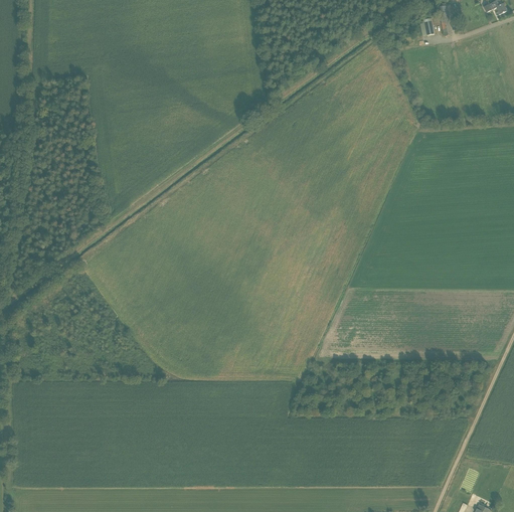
[(502,2),(501,2),(500,0),(493,0),(489,2),(492,7),(496,5),(498,9),(495,11),(496,13),(499,12),(505,9),(502,2)]
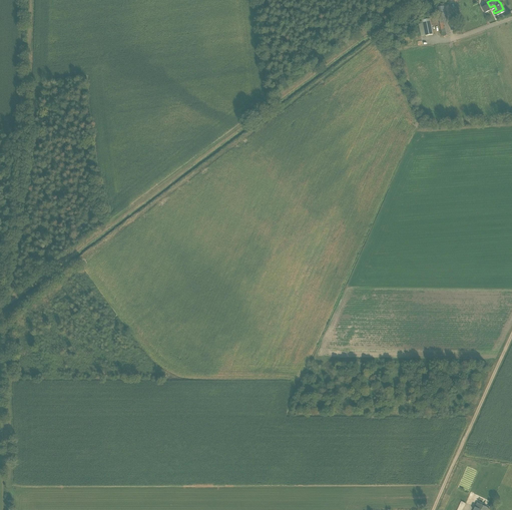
[(481,4),(480,5),(483,11),(489,8),(486,2),(485,2),(483,1),(481,3),(481,4)]
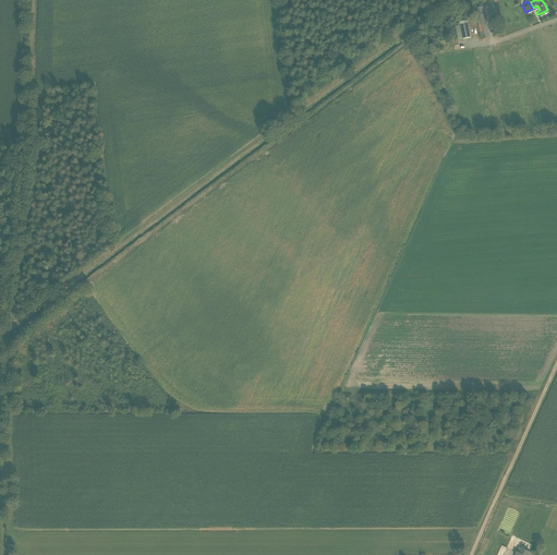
[(474,5),(475,13),(483,11),(482,3),(474,5)]
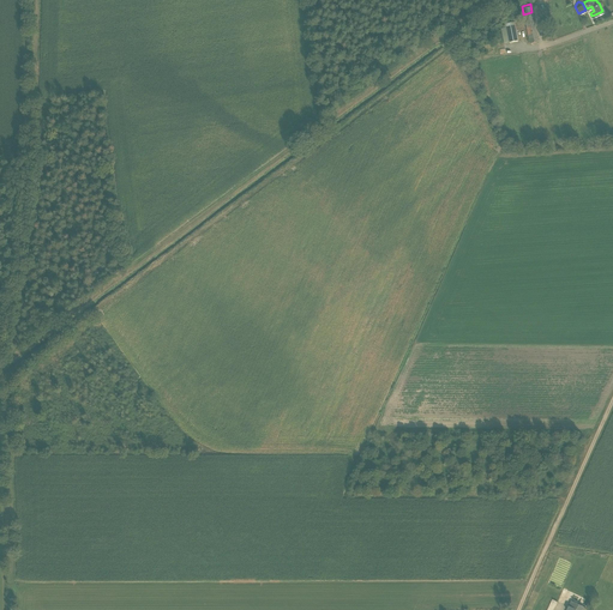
[(508,40),(517,37),(514,19),(504,22),(508,40)]
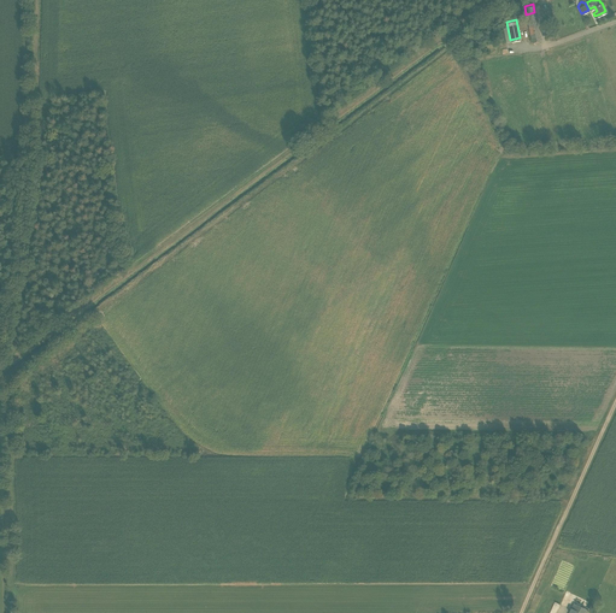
[(527,21),(532,41),(538,40),(534,19),(527,21)]
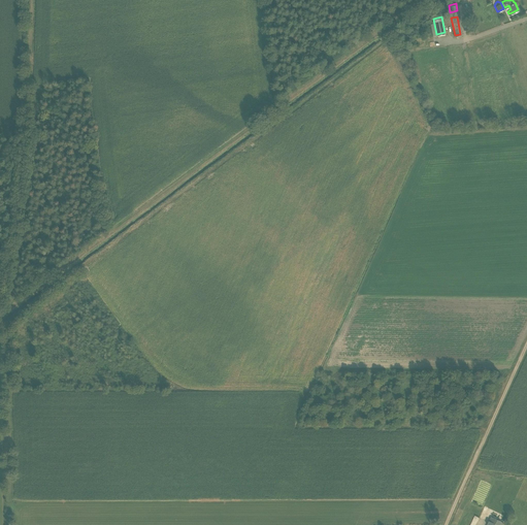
[(492,510),(490,515),(485,524),(500,524),(502,521),(505,516),(492,510)]
